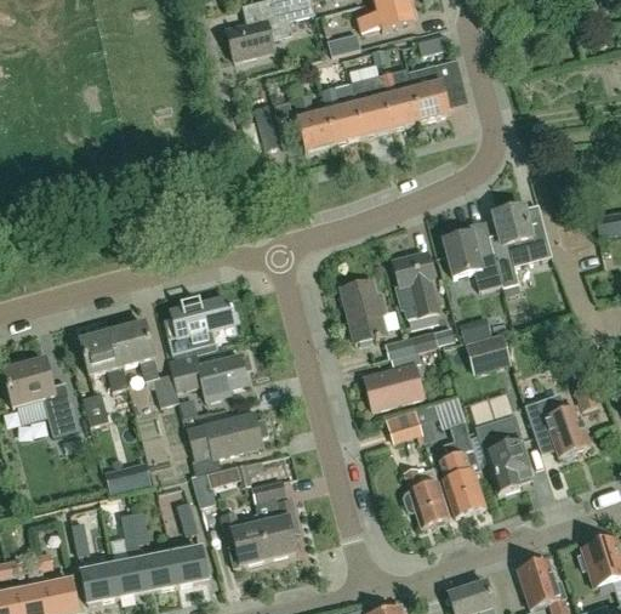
[(233,61),(274,50),(271,38),(280,35),(286,23),(285,18),(313,11),(309,0),(261,0),(251,3),(256,21),(224,28),(233,61)]
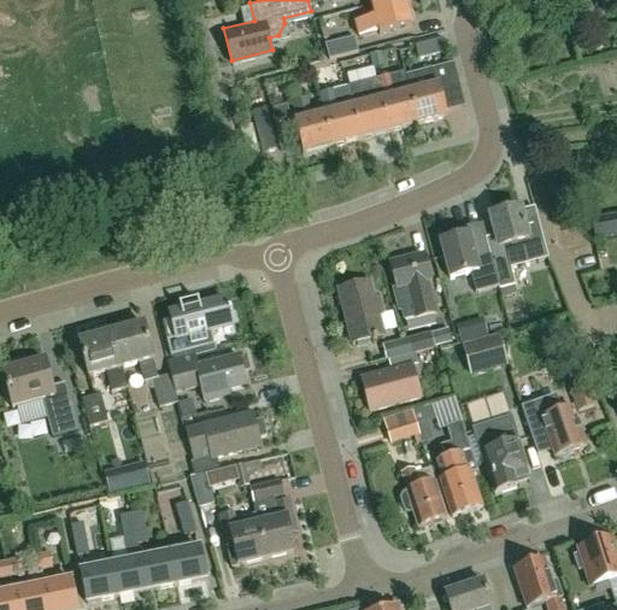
[(411,21),(406,0),(371,0),(375,12),(354,17),(358,31),(378,27),(378,29),(411,21)]
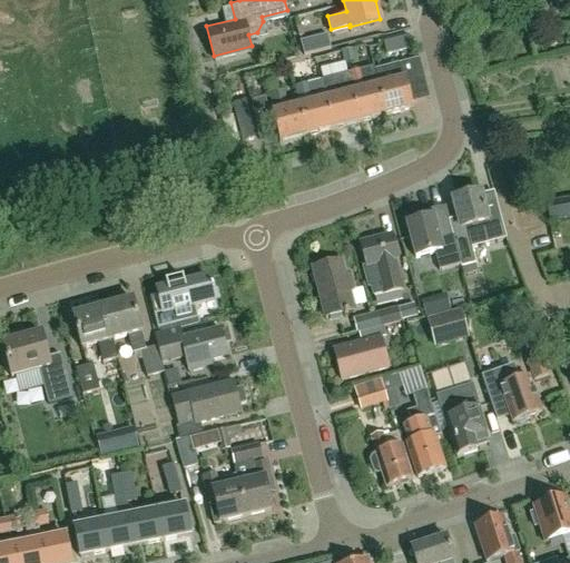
[(303,50),(331,43),(327,29),(300,37),(303,50)]
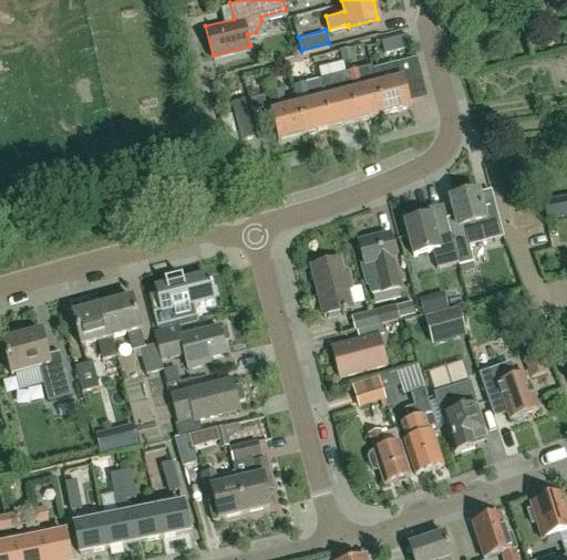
[(395,33),(399,45),(411,42),(408,31),(408,30),(406,30),(395,33)]
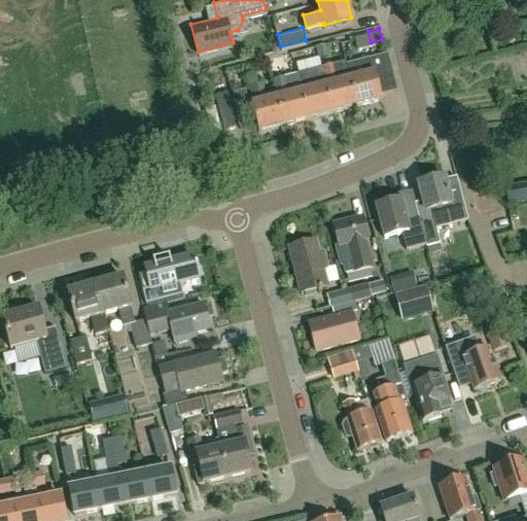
[(327,50),(324,40),(315,42),(317,54),(327,50)]
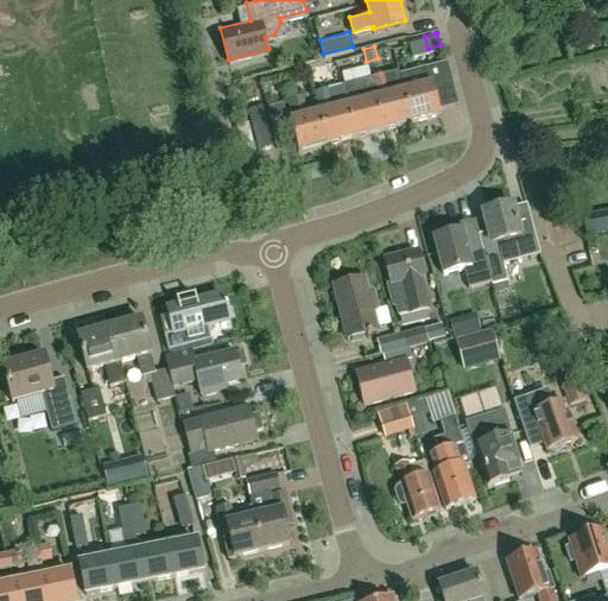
[(447,57),(398,70),(411,118),(439,111),(431,78),(451,73),(447,57)]
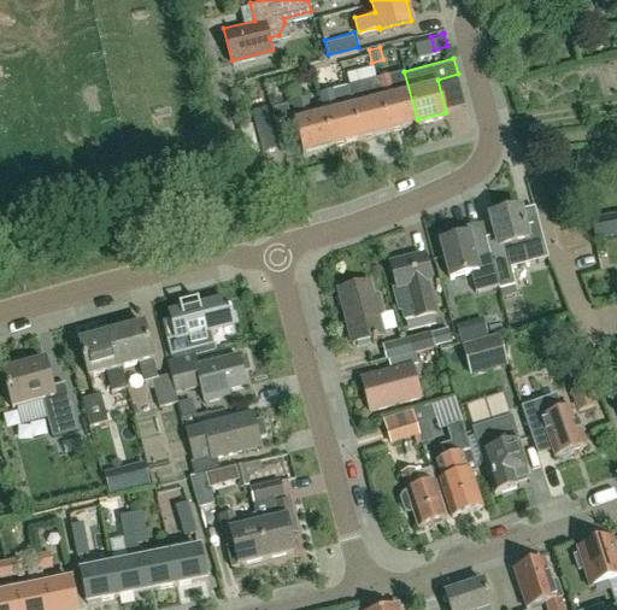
[(403,68),(376,75),(389,127),(417,119),(404,71),(403,68)]
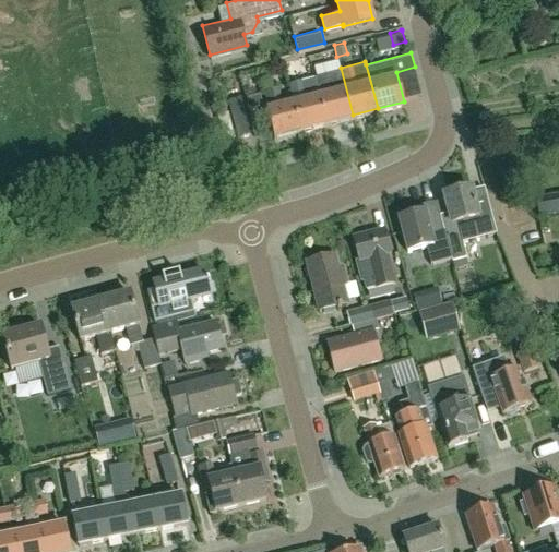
[(341,68),(314,74),(328,121),(353,115),(341,68)]
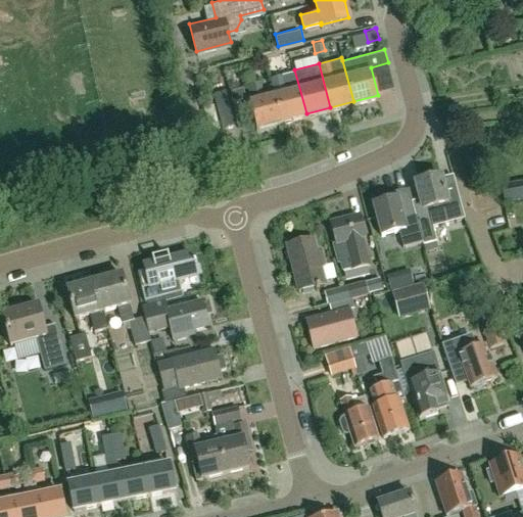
[(271,76),(275,92),(282,120),(306,113),(294,69),(271,76)]
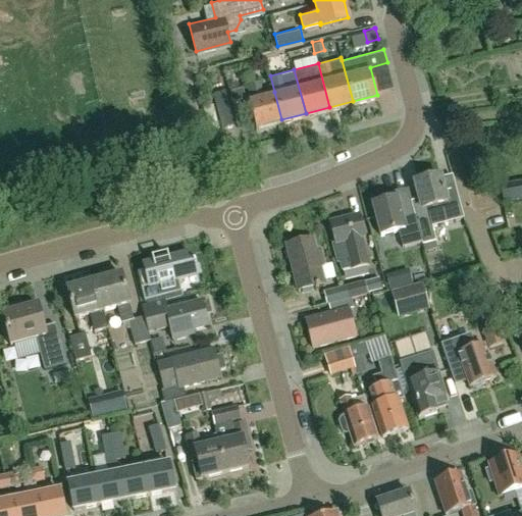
[(256,126),(281,119),(274,92),(263,95),(259,79),(247,82),(251,98),(249,99),(256,126)]
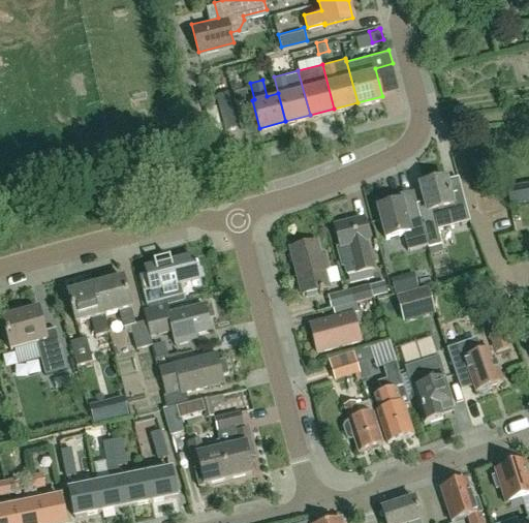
[(236,99),(249,96),(247,86),(234,89),(236,99)]
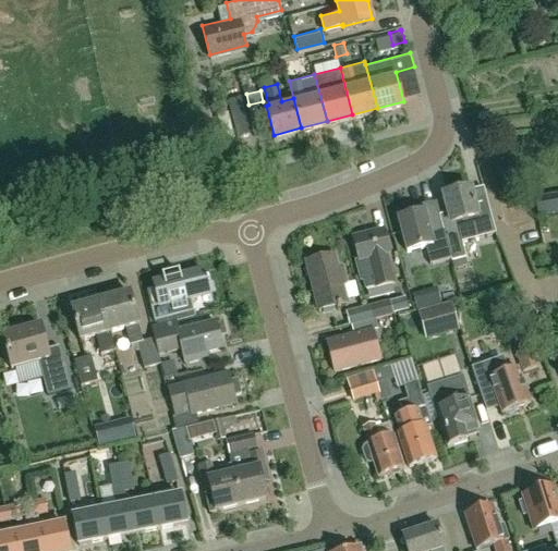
[(250,131),(240,93),(227,96),(237,134),(250,131)]
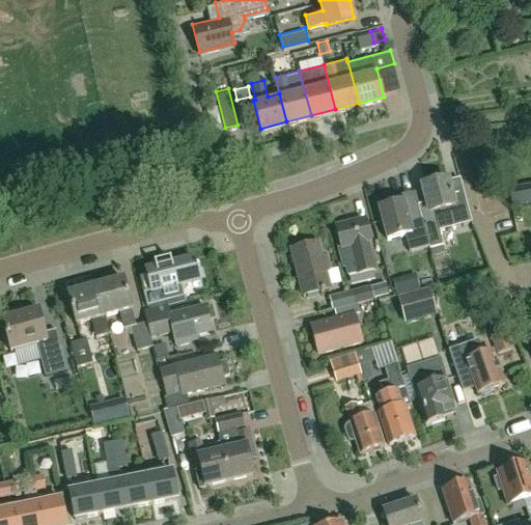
[(222,128),(216,104),(207,106),(214,130),(222,128)]
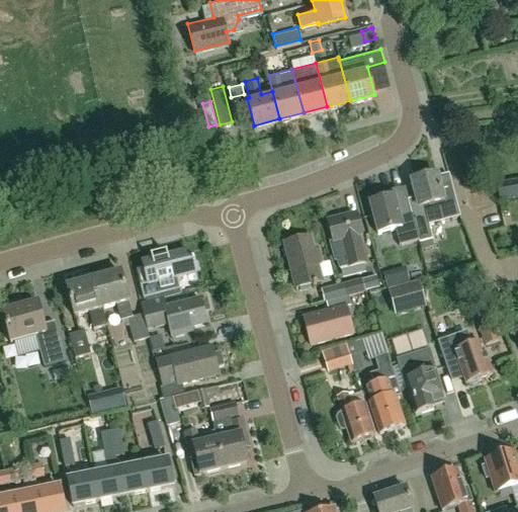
[(459,212),(456,203),(450,179),(440,182),(437,170),(434,171),(433,168),(422,171),(422,174),(411,177),(415,193),(408,195),(414,221),(418,237),(419,239),(433,235),(429,221),(459,212)]
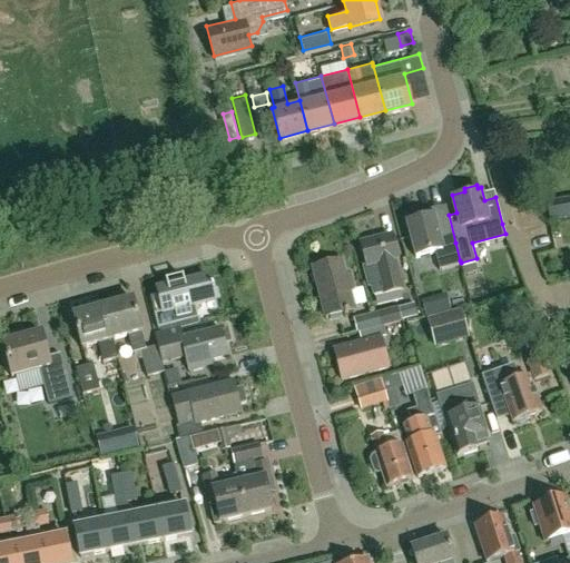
[(553,217),(569,214),(569,195),(550,199),(553,217)]
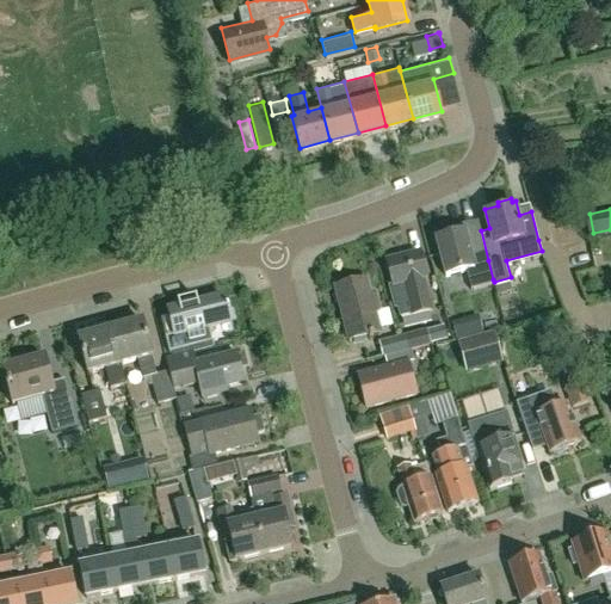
[(488,260),(481,230),(477,217),(456,223),(458,230),(436,236),(445,272),(468,266),(473,285),(493,279),(488,260)]
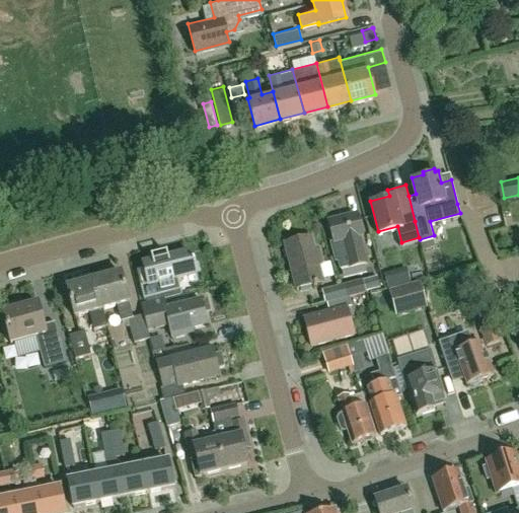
[(330,239),(336,257),(346,254),(348,264),(367,260),(360,232),(362,232),(357,210),(328,217),(334,238),(330,239)]
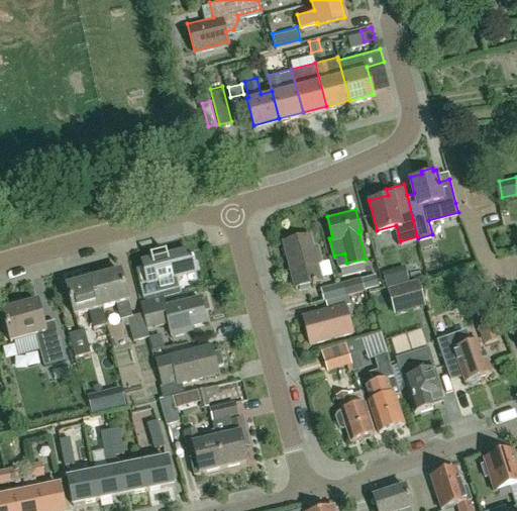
[(283,238),(295,284),(321,277),(320,274),(331,271),(327,258),(321,260),(317,244),(313,245),(309,231),(283,238)]
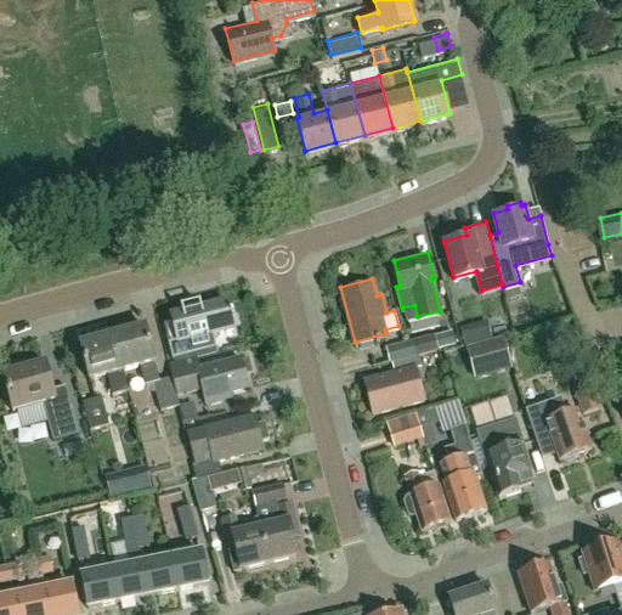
[(181,303),(180,303),(181,310),(171,312),(173,317),(163,320),(171,354),(215,343),(211,328),(239,322),(236,311),(232,312),(231,308),(230,309),(227,298),(201,305),(199,298),(197,299),(198,299),(181,304),(181,303)]
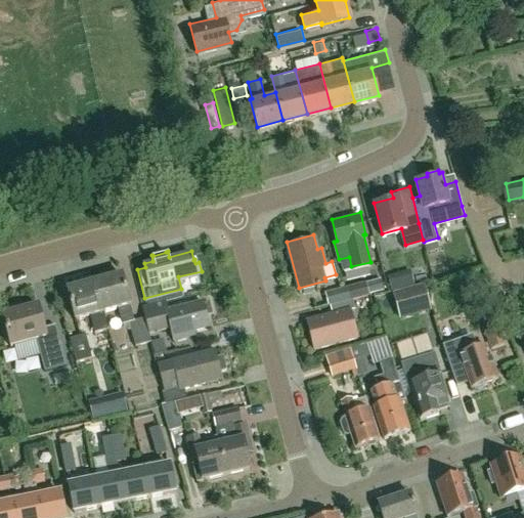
[(149,338),(143,314),(134,317),(129,301),(130,301),(122,271),(94,278),(102,308),(118,304),(122,320),(128,318),(135,342),(149,338)]
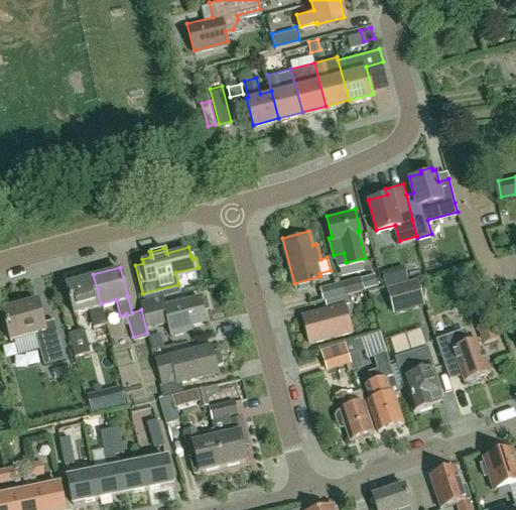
[(106,321),(101,303),(93,274),(66,282),(74,311),(88,307),(93,325),(106,321)]
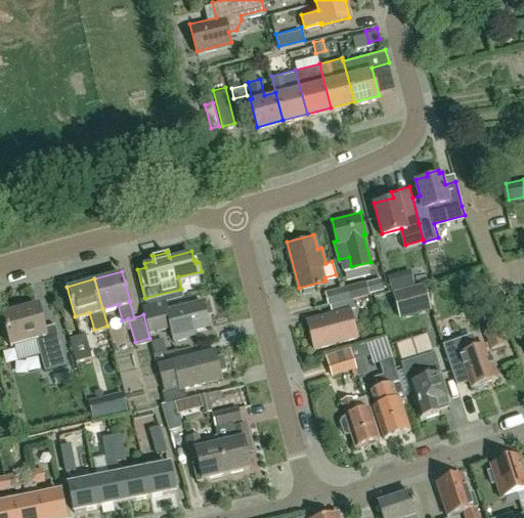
[(365,278),(346,284),(348,296),(352,295),(368,291),(365,278)]
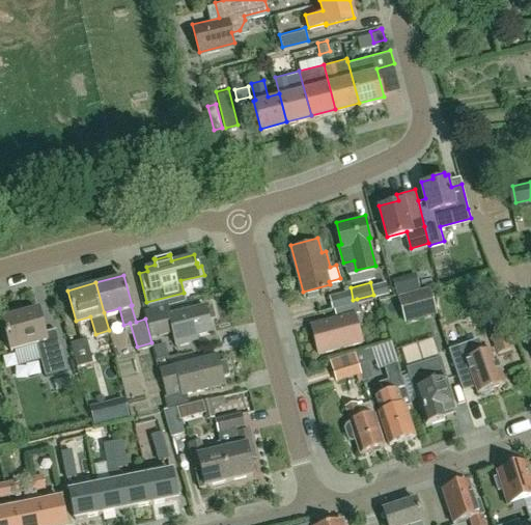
[(435,307),(428,285),(400,293),(407,315),(435,307)]
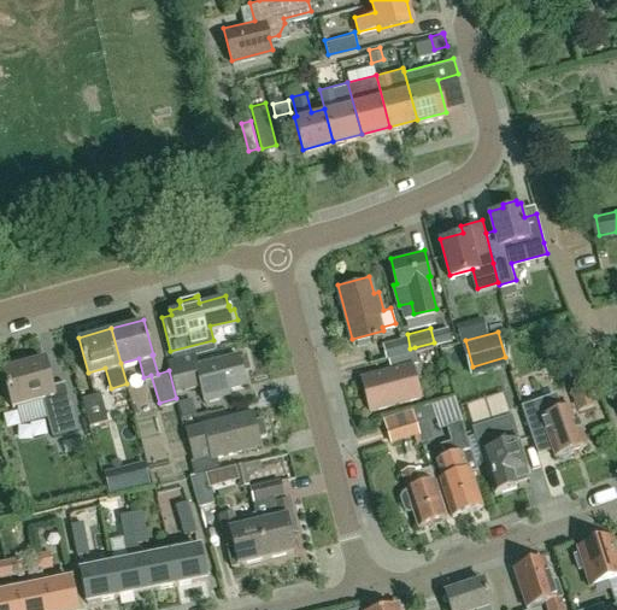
[(388,355),(410,349),(407,334),(382,341),(386,355),(388,355)]
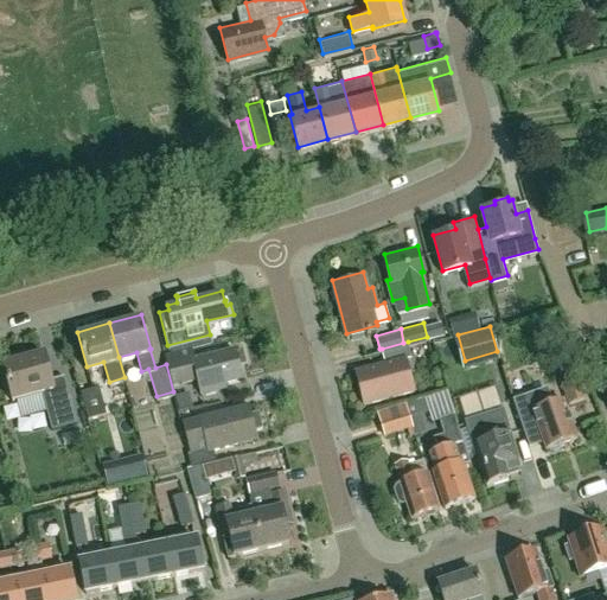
[(356,368),(364,400),(413,387),(404,356),(411,353),(408,342),(403,343),(382,349),(384,359),(356,368)]
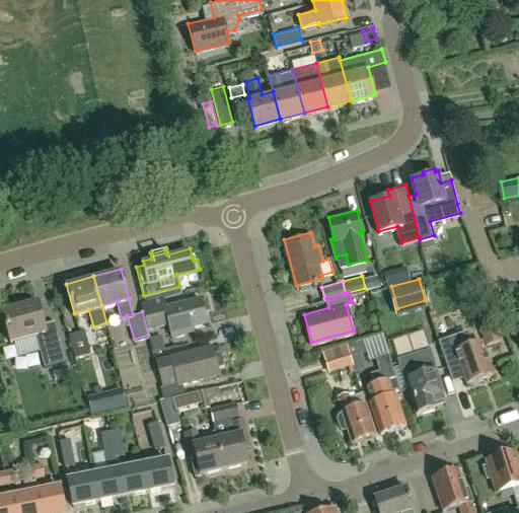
[(143,311),(142,311),(148,335),(149,335),(147,326),(168,320),(171,333),(184,330),(183,325),(207,319),(201,295),(166,304),(164,294),(140,300),(143,311)]
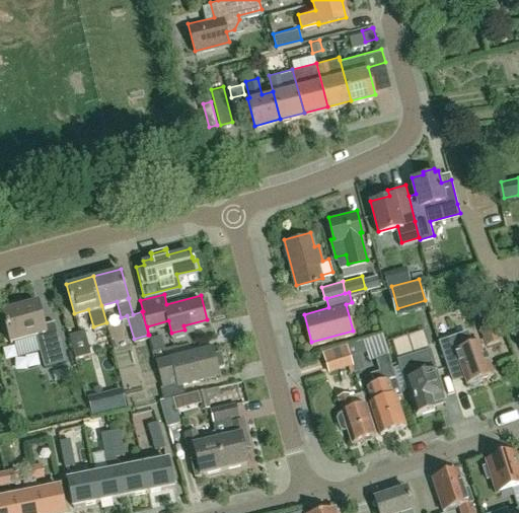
[(38,300),(2,309),(10,339),(35,333),(44,364),(66,358),(55,318),(43,321),(38,300)]
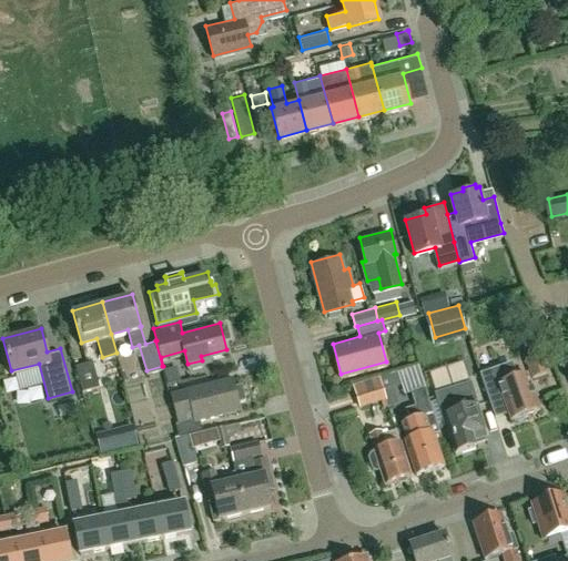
[(529,374),(548,369),(541,350),(524,356),(529,374)]
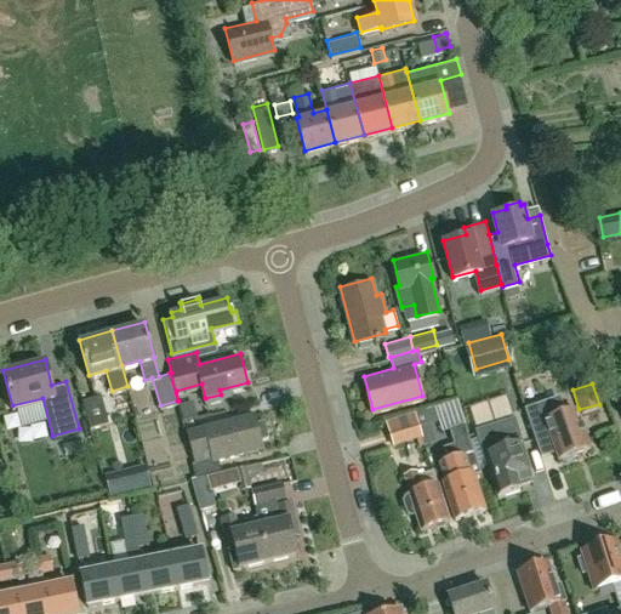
[(83,398),(80,398),(77,399),(83,422),(89,420),(90,424),(108,419),(101,392),(81,397),(83,398)]
